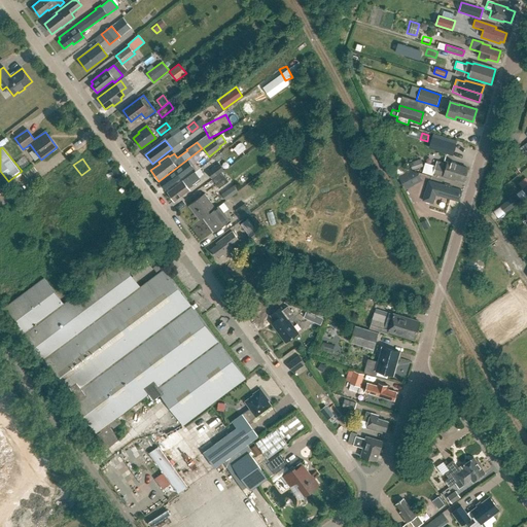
[(413,171),(423,167),(420,159),(410,163),(413,171)]
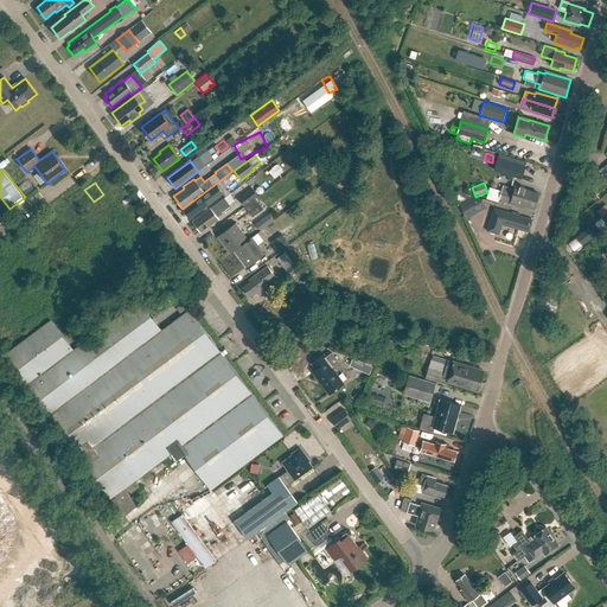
[(190,218),(223,193),(216,185),(184,210),(190,218)]
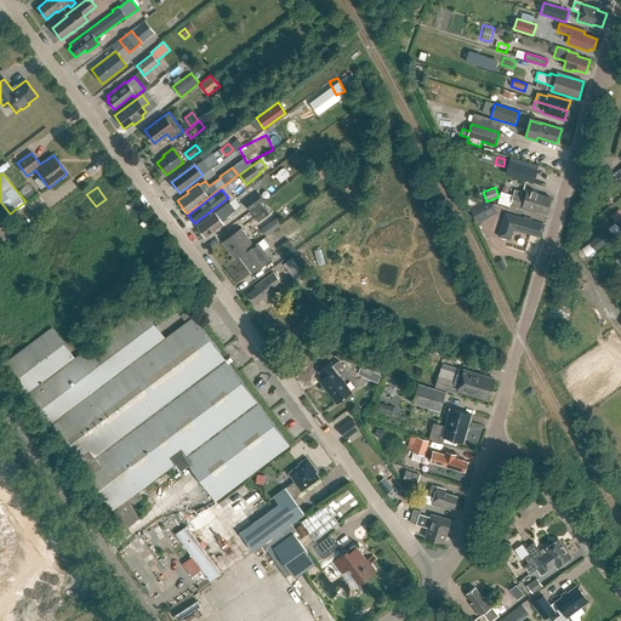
[(531,193),(524,191),(523,193),(516,191),(513,195),(506,193),(502,204),(511,206),(511,204),(535,211),(537,210),(547,214),(552,199),(536,194),(537,193),(531,192),(531,193)]
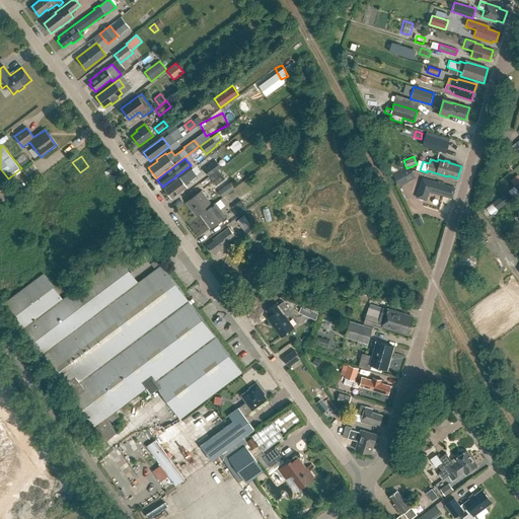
[(209,176),(218,169),(221,167),(216,161),(204,169),(209,176)]
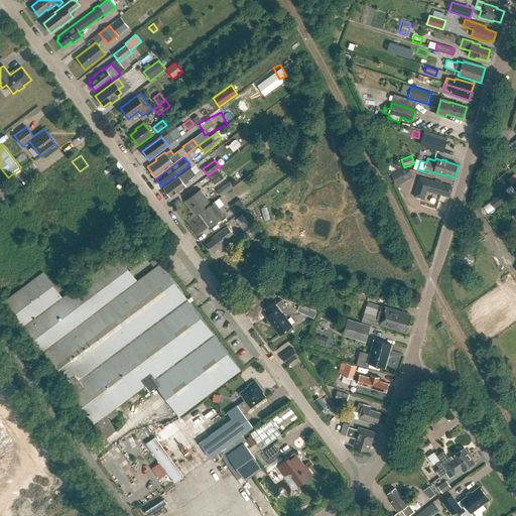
[(72,161),(63,167),(72,177),(80,171),(72,161)]
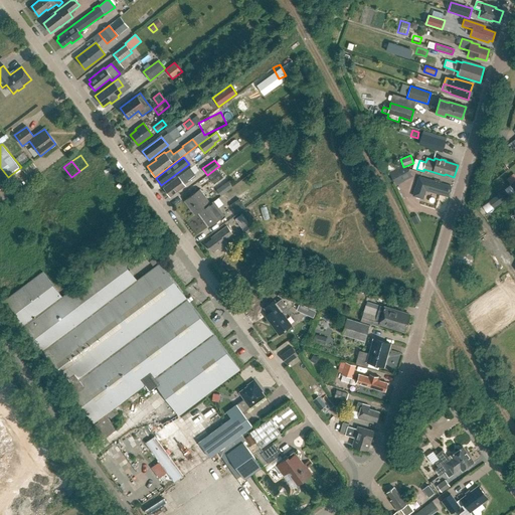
[(88,165),(79,171),(87,180),(95,174),(88,165)]
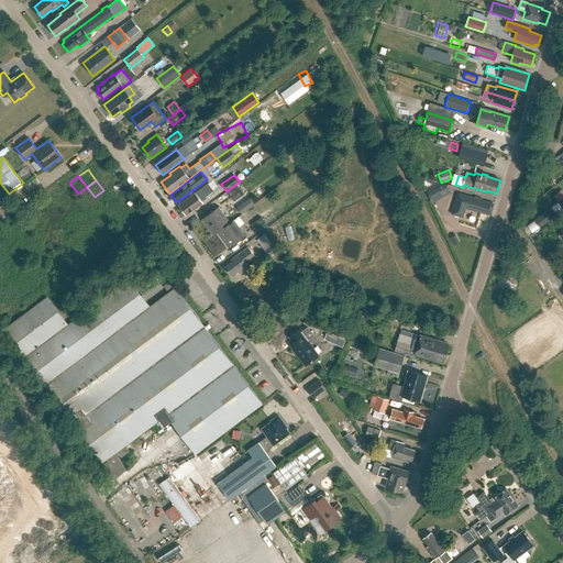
[(433,202),(451,192),(446,184),(438,181),(426,188),(433,202)]
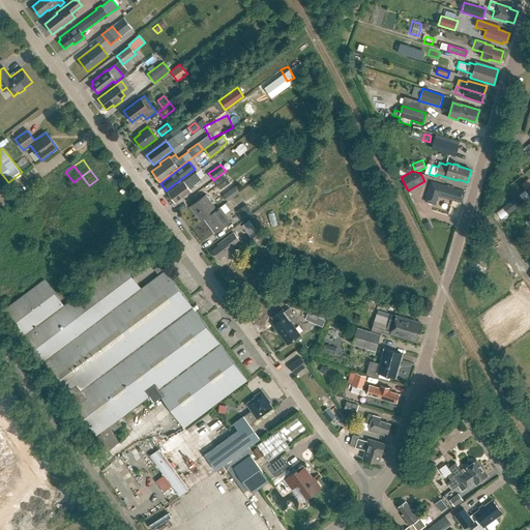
[(230,183),(223,173),(213,180),(212,180),(219,190),(230,183)]
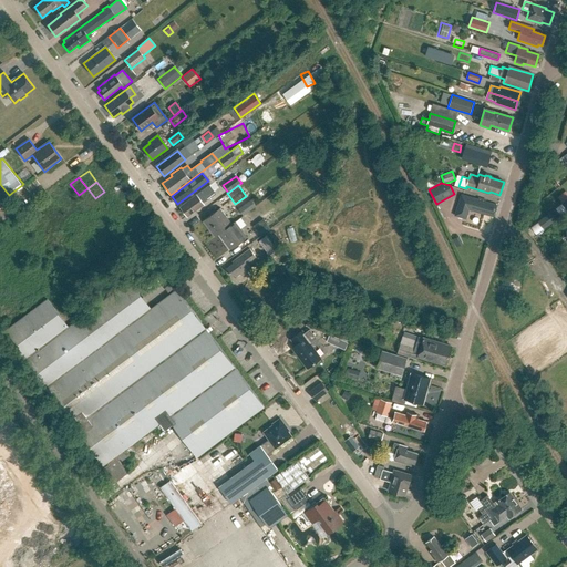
[(203,204),(216,194),(209,186),(179,207),(187,217),(204,205),(203,204)]
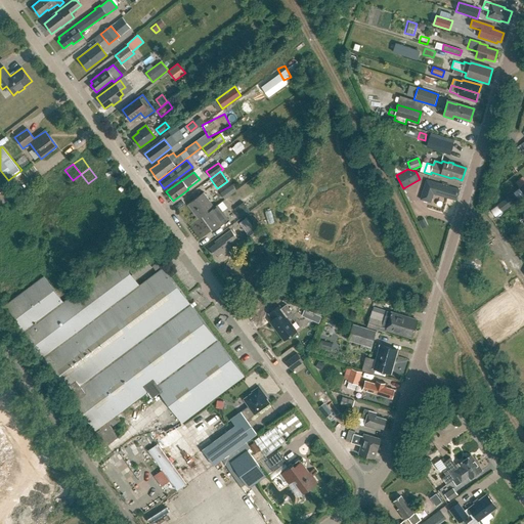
[(81,174),(73,180),(80,189),(88,183),(81,174)]
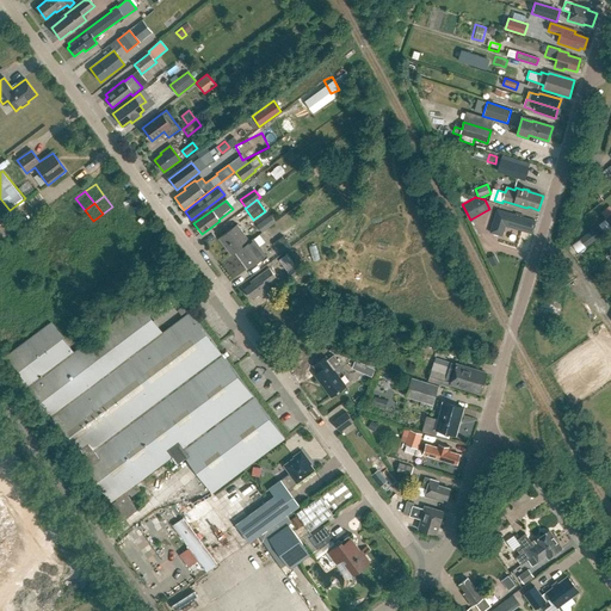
[(531,234),(535,221),(523,217),(524,216),(516,214),(516,215),(498,210),(491,233),(503,236),(505,226),(531,234)]
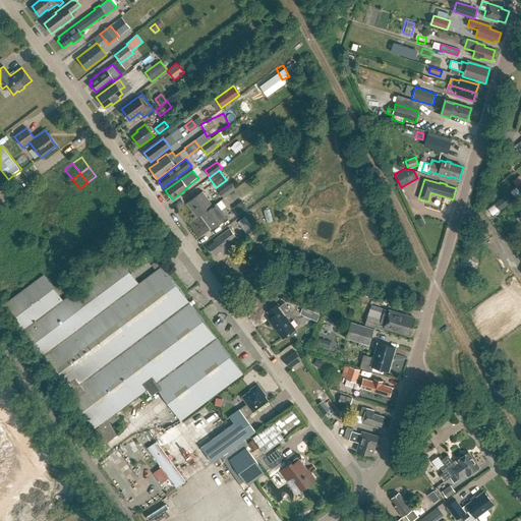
[(224,198),(235,189),(230,183),(219,192),(224,198)]
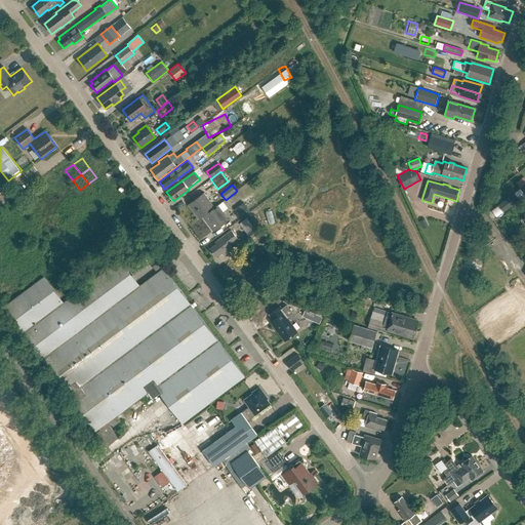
[(199,219),(201,217),(214,207),(204,193),(188,205),(199,219)]
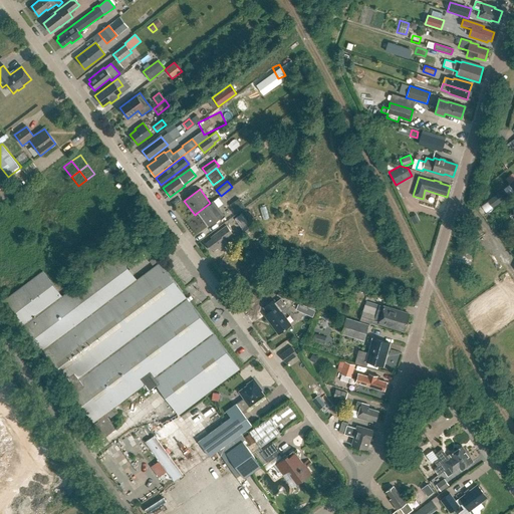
[(493,208),(509,196),(504,189),(503,189),(487,201),(493,208)]
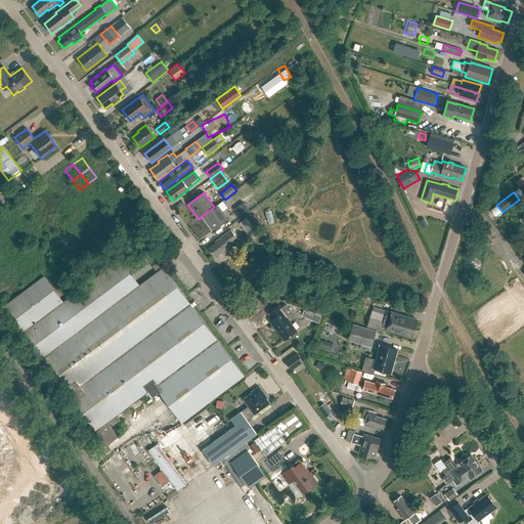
[(108,193),(100,200),(107,210),(116,204),(108,193)]
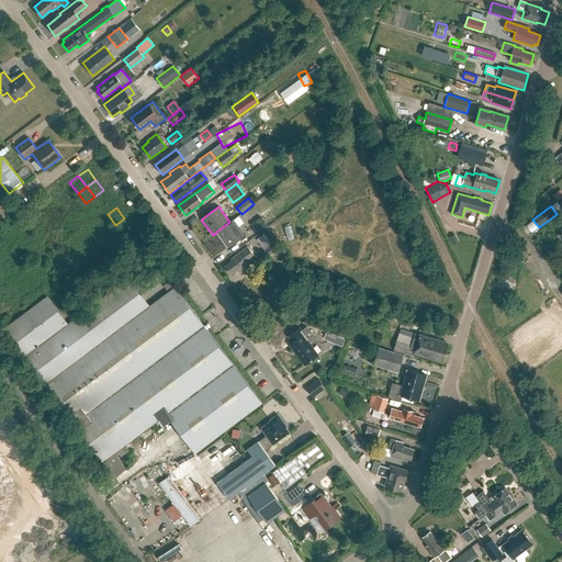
[(108,214),(99,221),(107,232),(115,225),(108,214)]
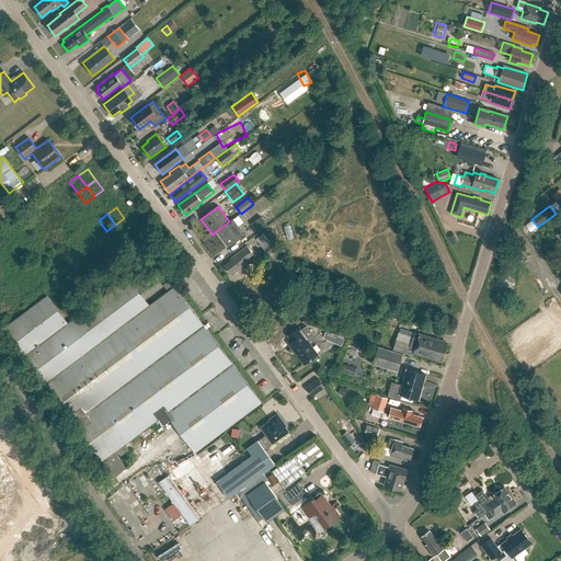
[(258,235),(267,227),(260,217),(250,225),(258,235)]
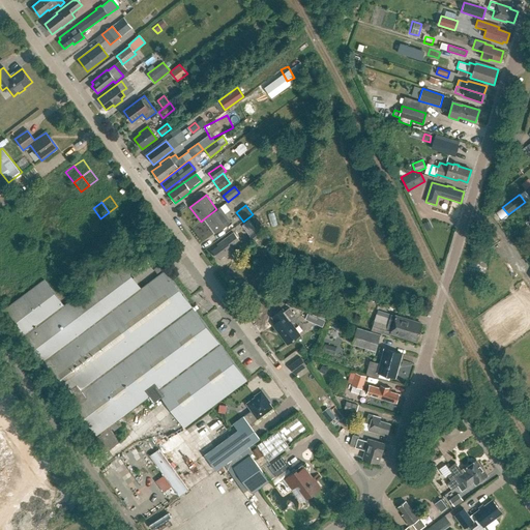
[(117,206),(109,212),(116,222),(124,215),(117,206)]
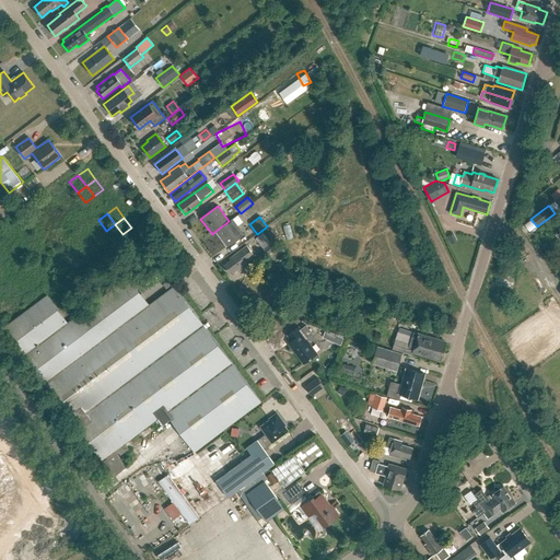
[(232,219),(229,221),(214,232),(226,247),(244,235),(232,219)]
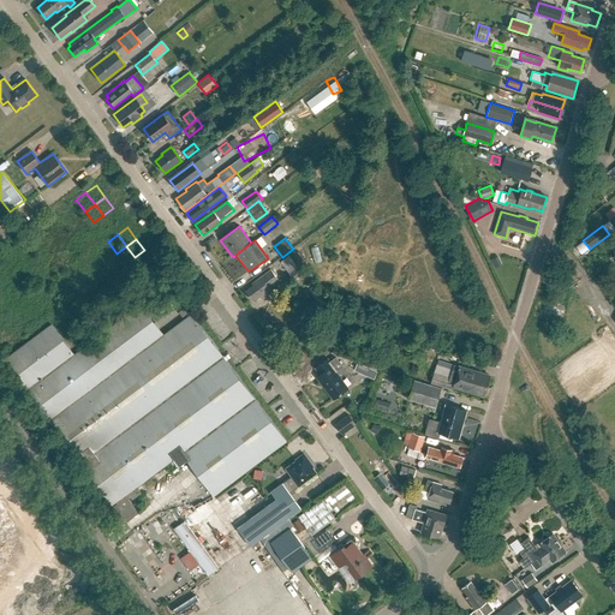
[(108,242),(99,249),(115,272),(125,264),(117,254),(108,242)]
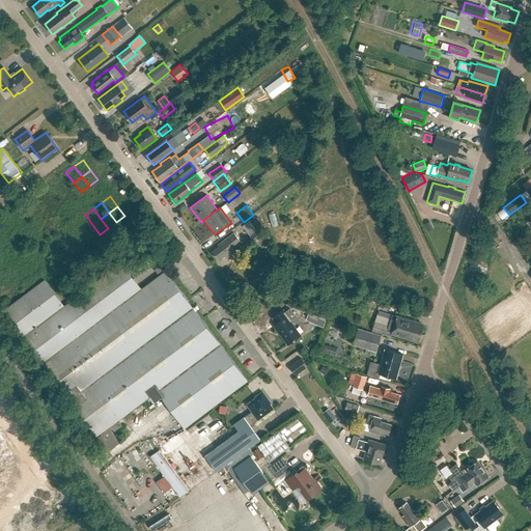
[(109,213),(101,219),(108,228),(116,222),(109,213)]
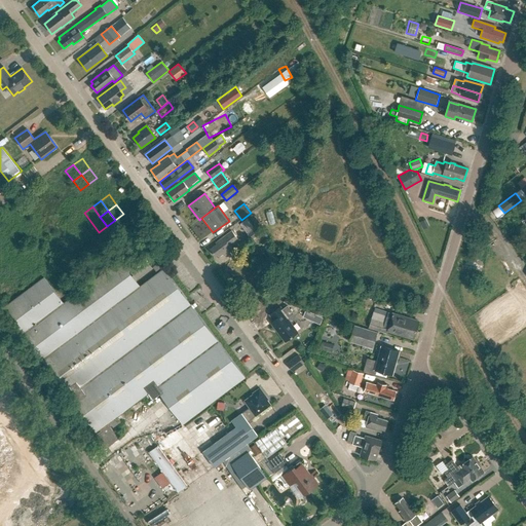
[(84,213),(76,219),(90,238),(99,232),(84,213)]
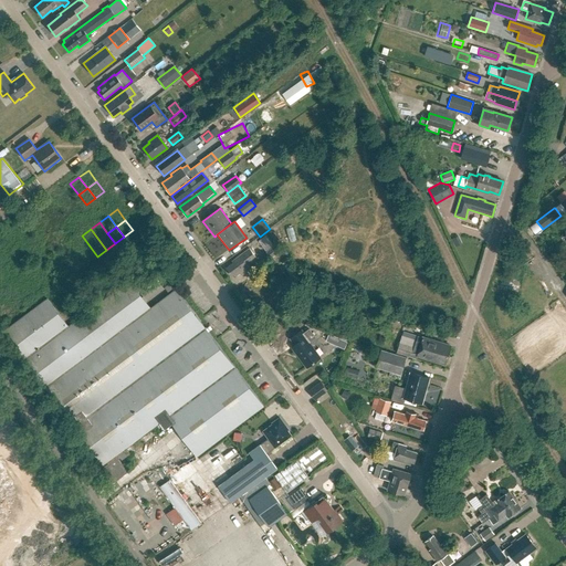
[(82,236),(73,242),(88,263),(97,257),(82,236)]
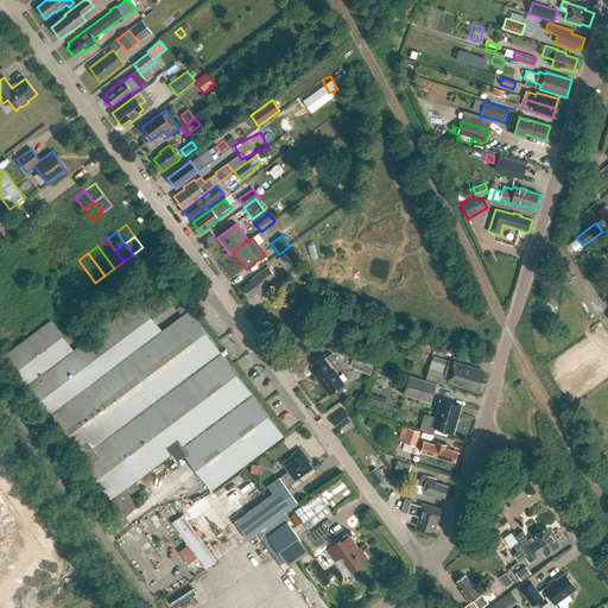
[(286,270),(285,271),(290,278),(299,270),(295,264),(293,265),(286,253),(278,259),(286,270)]
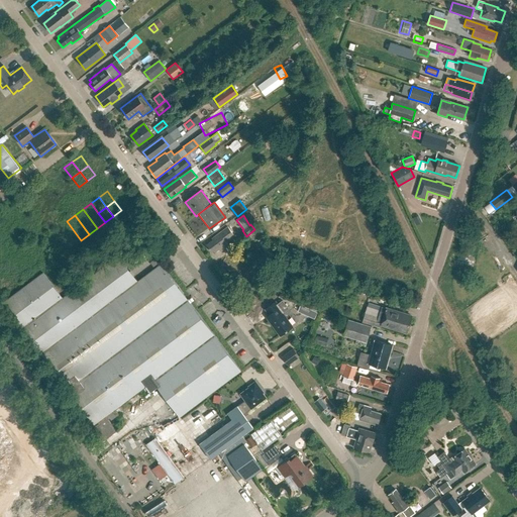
[(67,221),(59,227),(73,246),(81,240),(67,221)]
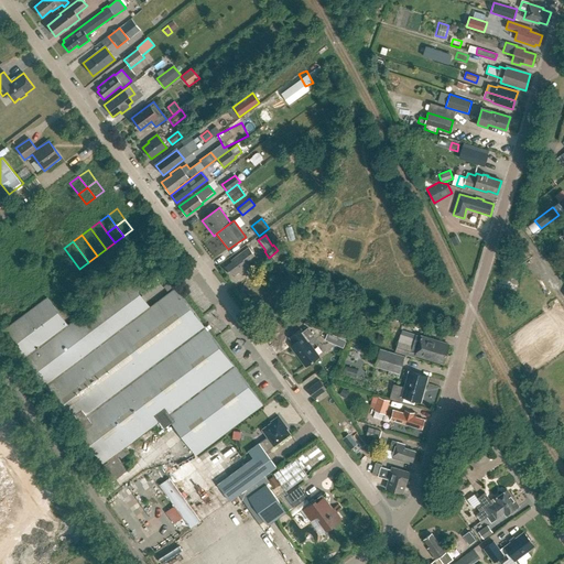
[(64,248),(55,255),(65,268),(71,277),(79,269),(64,248)]
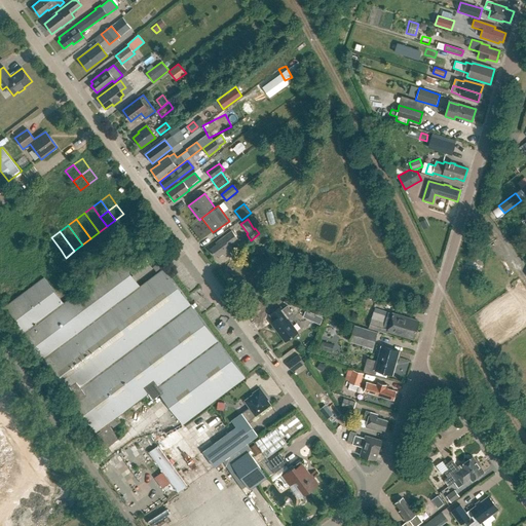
[(229,246),(238,240),(231,231),(215,242),(217,245),(210,250),(215,257),(217,255),(219,257),(223,254),(224,256),(232,250),(229,246)]
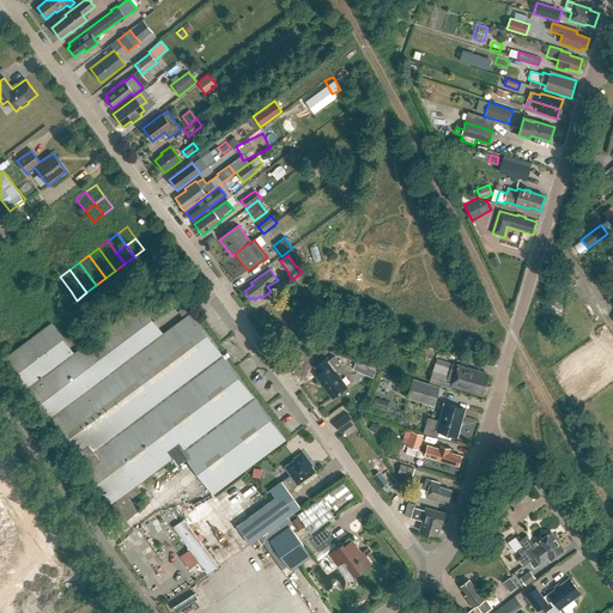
[(153,304),(161,314),(180,301),(173,291),(153,304)]
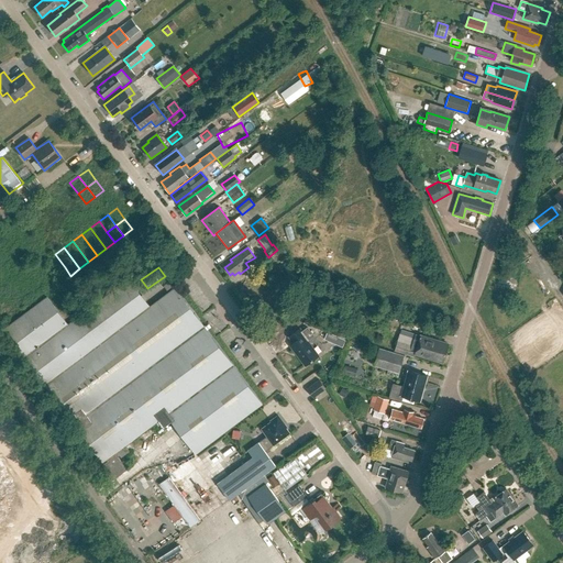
[(150,308),(129,279),(68,326),(47,297),(3,330),(22,355),(103,463),(102,463),(114,479),(128,470),(118,456),(119,455),(121,457),(130,451),(125,446),(158,421),(163,428),(172,421),(196,454),(242,420),(251,414),(263,404),(176,288),(150,308)]
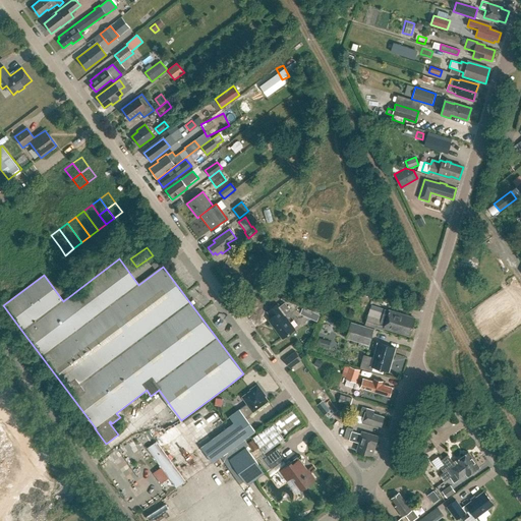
[(152,265),(155,269),(161,265),(158,261),(152,265)]
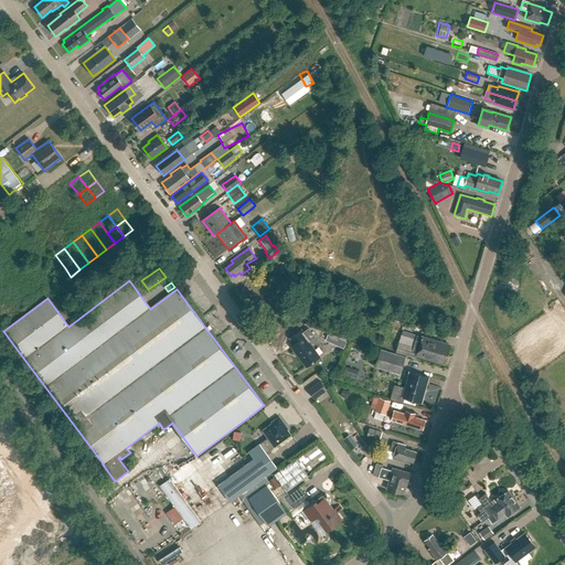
[(379,319),(381,311),(370,308),(368,316),(379,319)]
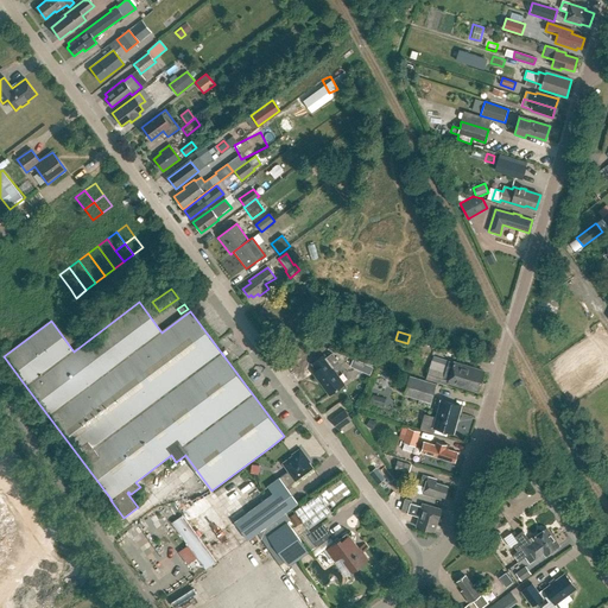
[(434,344),(436,335),(426,333),(424,340),(426,340),(425,342),(434,344)]
